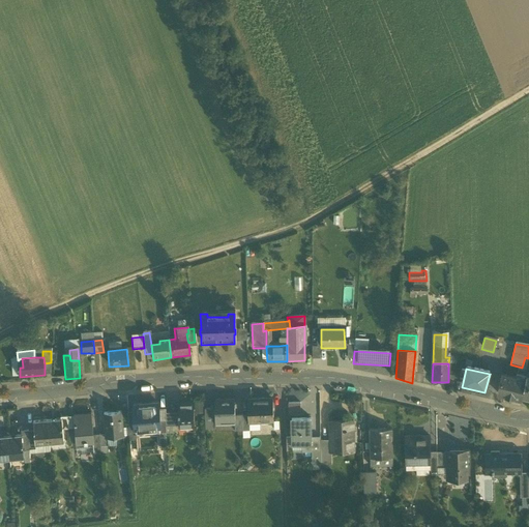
[(525,382),(501,377),(497,396),(505,398),(512,400),(521,402),(521,400),(525,382)]
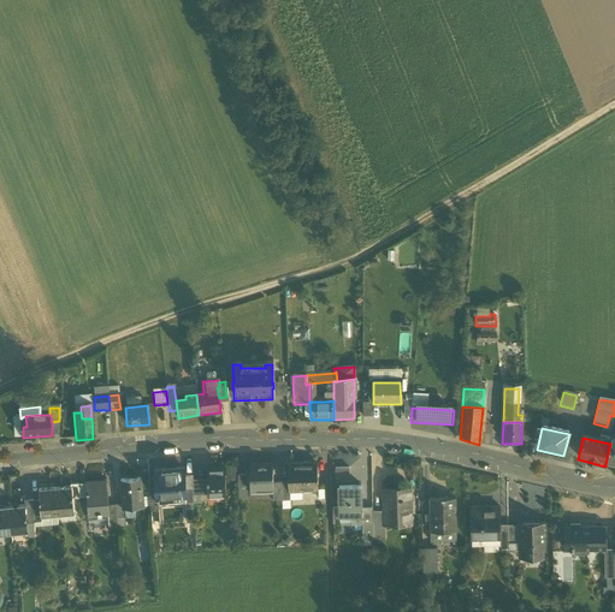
[(271,467),(248,468),(249,477),(249,492),(249,494),(272,494),(272,488),(272,485),(271,467)]
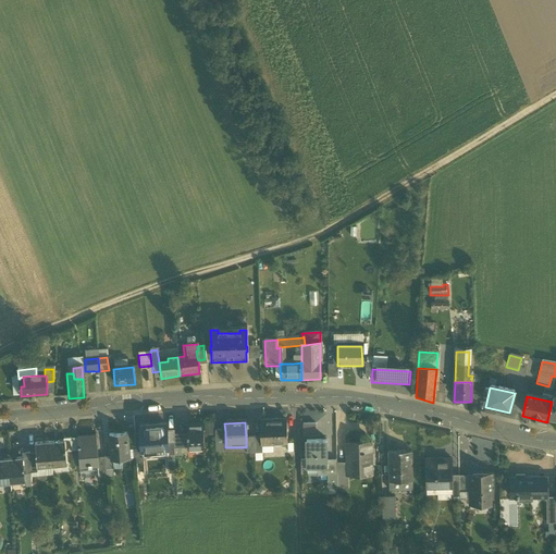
[(286,422),(260,423),(260,439),(261,446),(287,445),(286,422)]
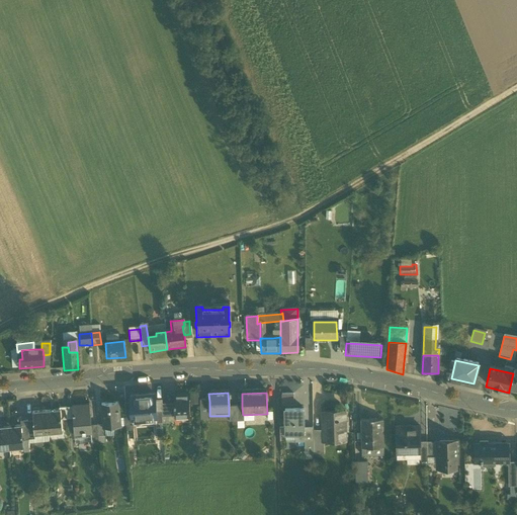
[(180,397),(173,397),(174,405),(174,418),(174,420),(189,419),(188,396),(180,396),(180,397)]
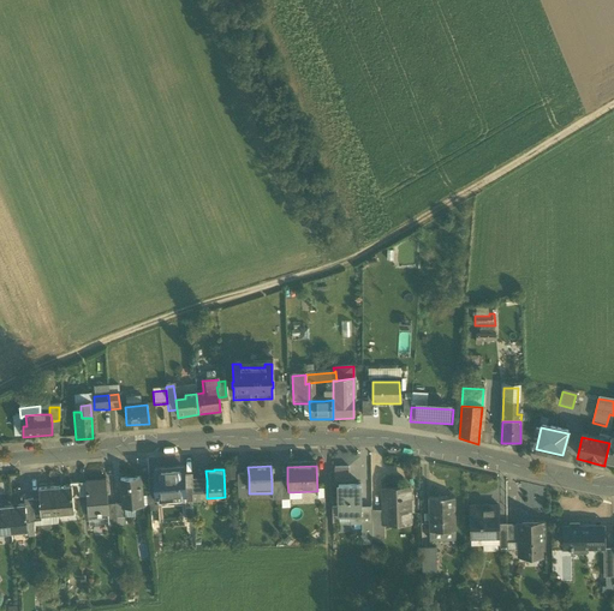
[(334,471),(334,484),(349,484),(347,469),(334,471)]
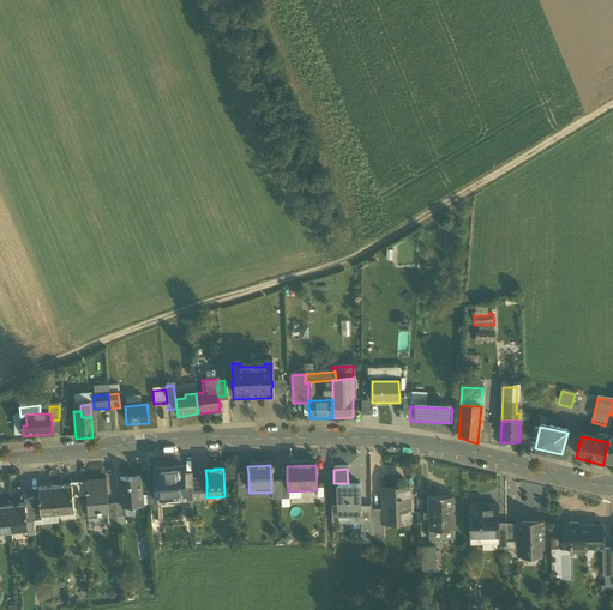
[(182,470),(154,472),(155,491),(156,501),(185,499),(184,490),(182,470)]
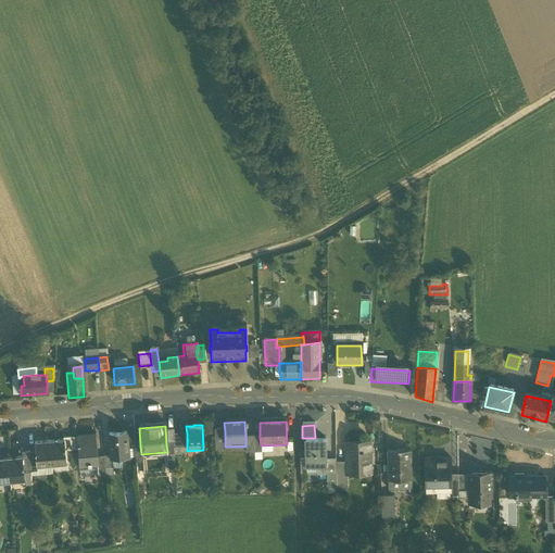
[(225,431),(214,431),(214,444),(225,444),(225,431)]
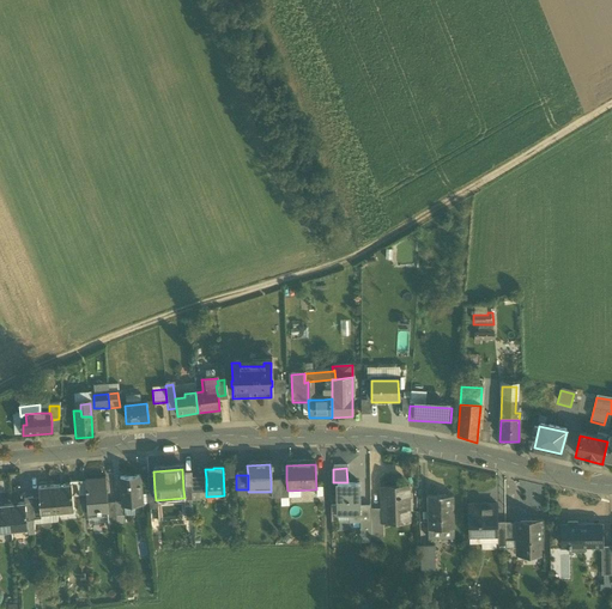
[(139,479),(119,480),(121,504),(121,509),(123,509),(141,506),(139,479)]
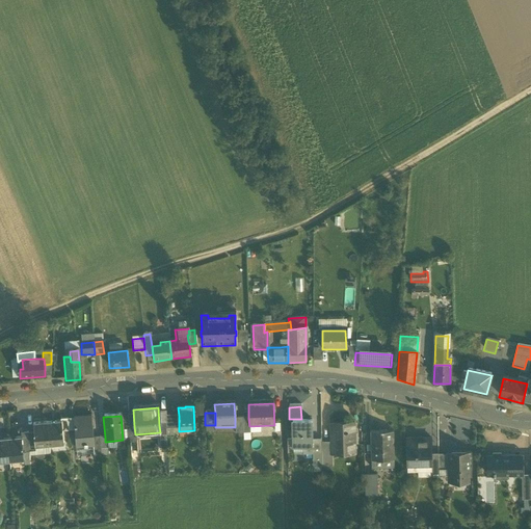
[(179,416),(165,417),(166,429),(179,429),(179,416)]
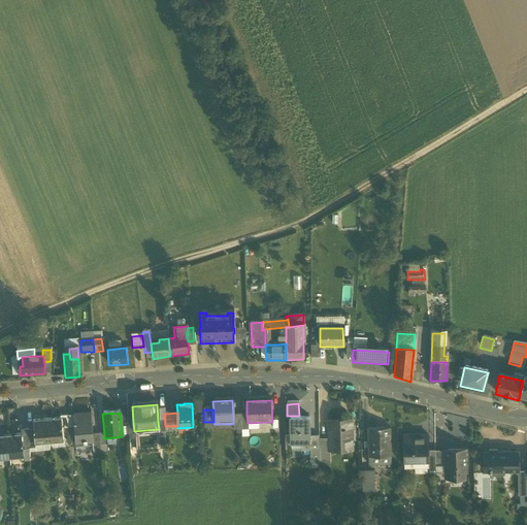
[(90,415),(72,416),(75,445),(84,444),(84,445),(87,445),(87,444),(92,444),(93,444),(92,435),(90,415)]
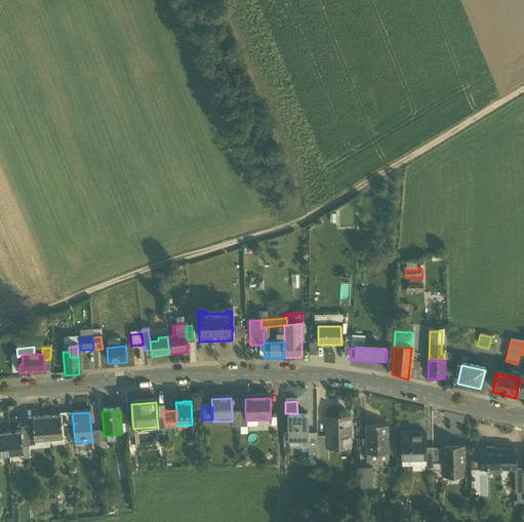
[(239,413),(232,413),(232,416),(232,422),(232,429),(240,429),(239,413)]
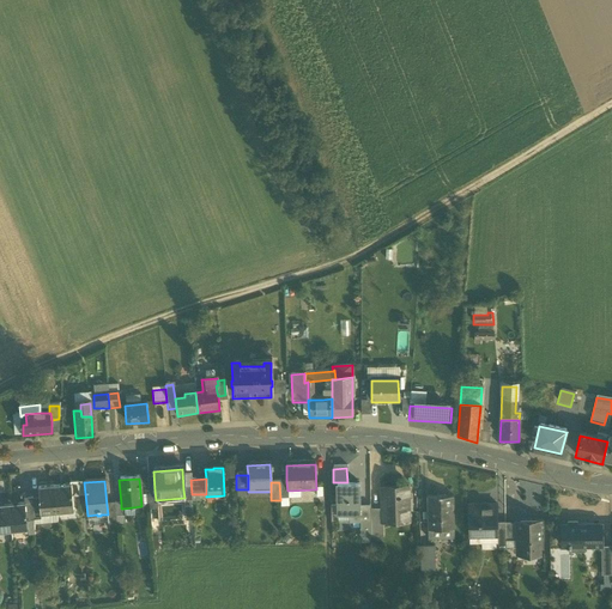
[(359,509),(358,486),(337,486),(338,515),(359,515),(359,509)]
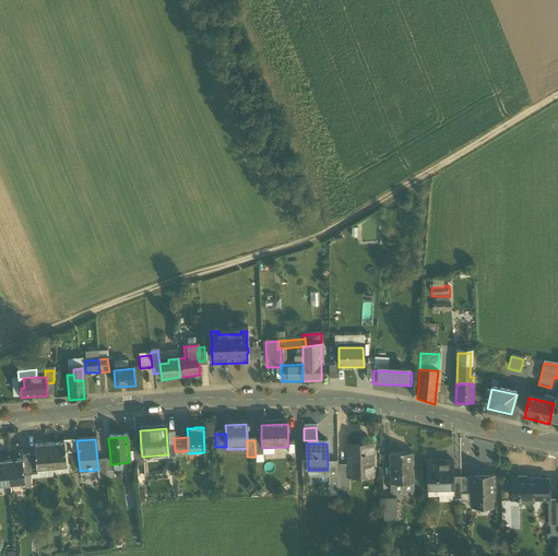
[(63,445),(49,446),(51,470),(66,468),(64,456),(63,445)]
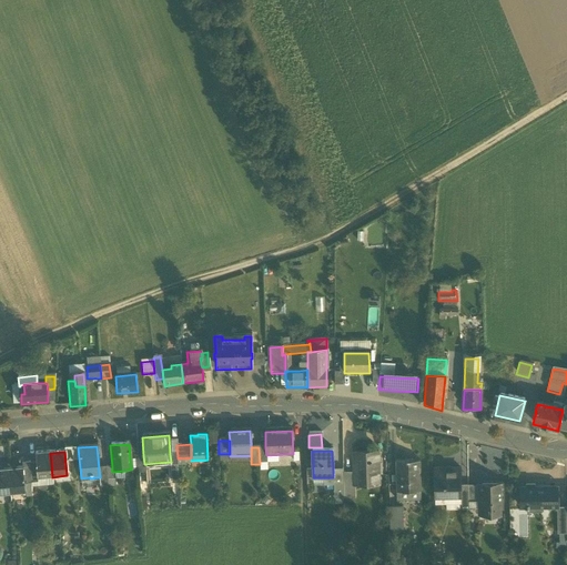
[(50,453),(34,454),(36,463),(37,476),(37,478),(52,477),(50,453)]
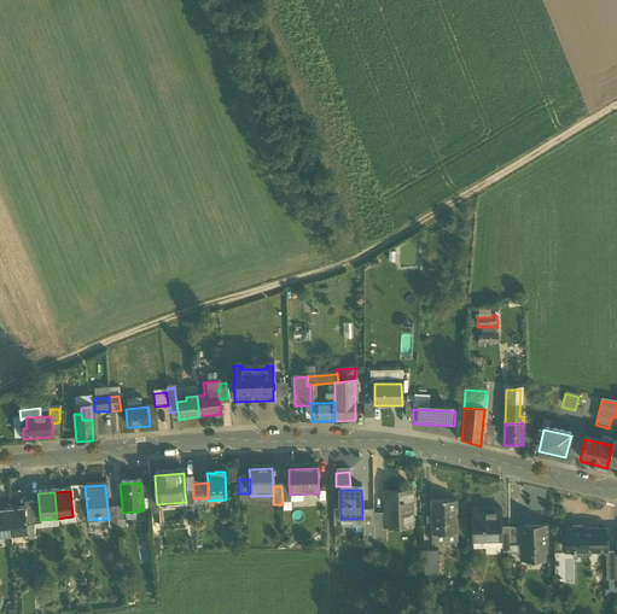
[(395,493),(384,493),(384,515),(385,528),(401,528),(401,519),(412,519),(411,493),(395,493)]
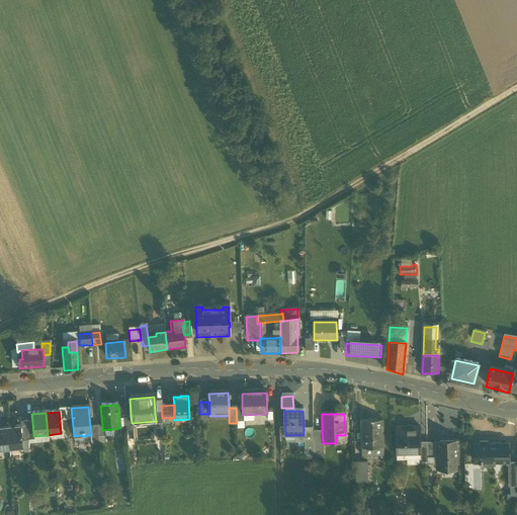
[(371,421),(361,421),(361,435),(362,435),(363,449),(382,449),(381,421),(371,421)]
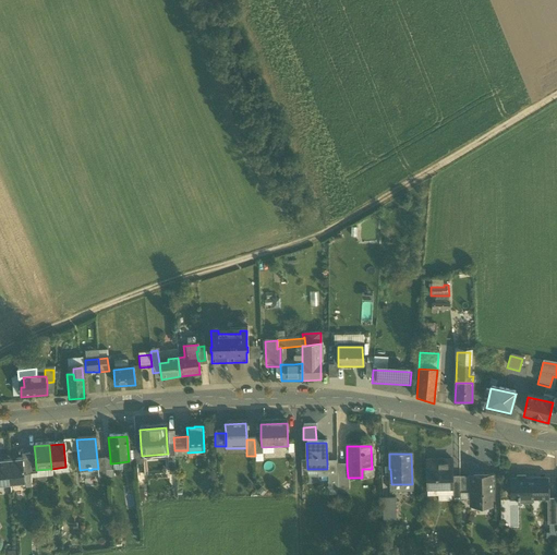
[(110,459),(104,460),(105,472),(112,472),(113,472),(112,463),(110,463),(110,459)]
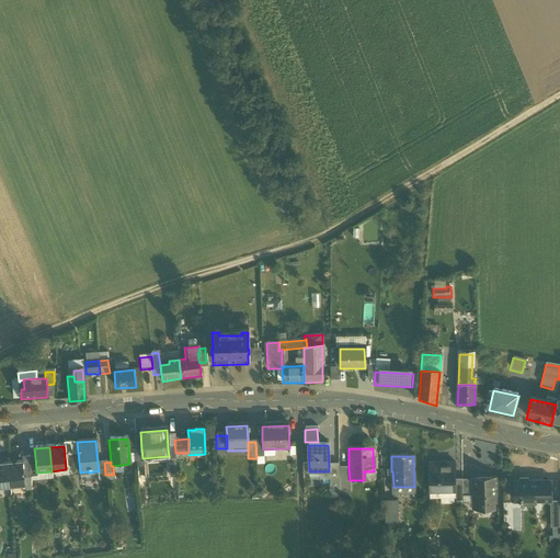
[(22,463),(7,464),(10,488),(24,487),(24,479),(23,471),(22,463)]
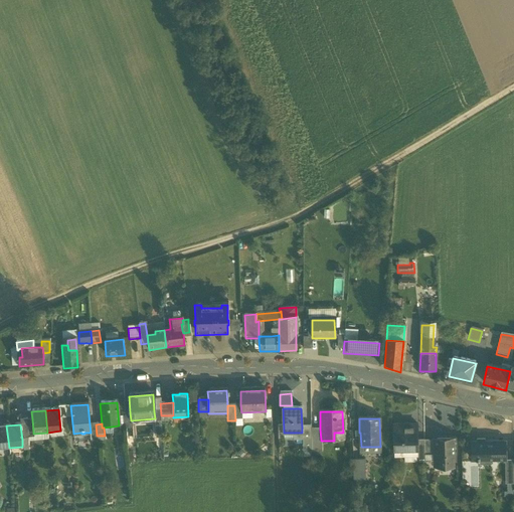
[(6,425),(0,427),(0,449),(9,448),(6,425)]
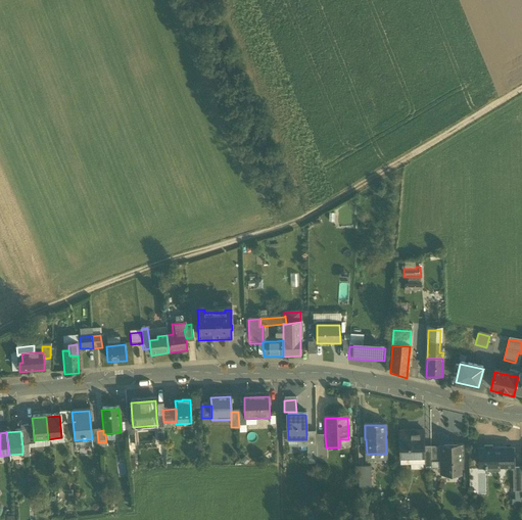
[(423,432),(399,432),(400,464),(411,463),(411,458),(423,458),(424,458),(424,447),(423,432)]
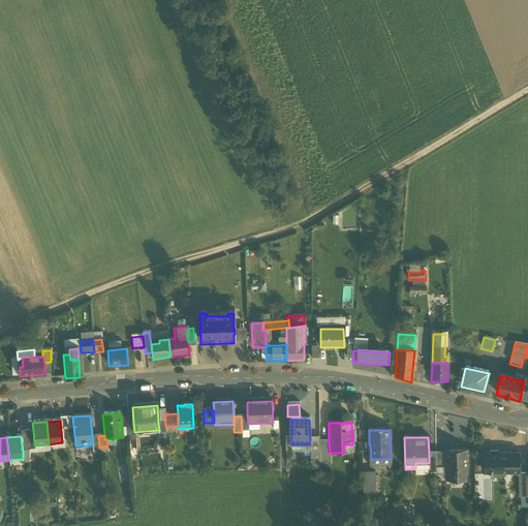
[(318,441),(318,438),(310,439),(310,444),(310,453),(319,453),(318,441)]
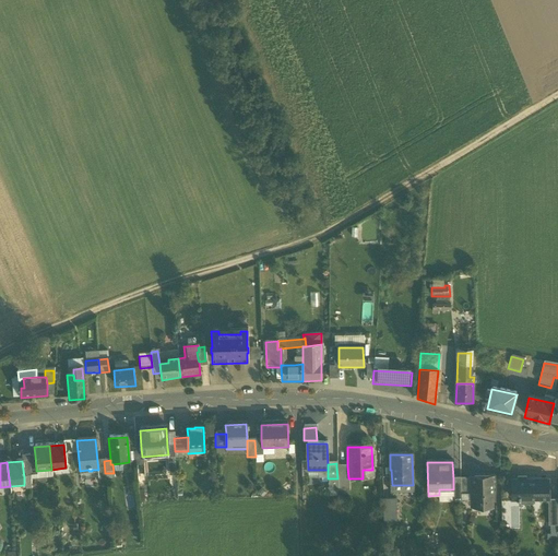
[(347,466),(336,466),(337,478),(337,493),(348,492),(348,478),(347,466)]
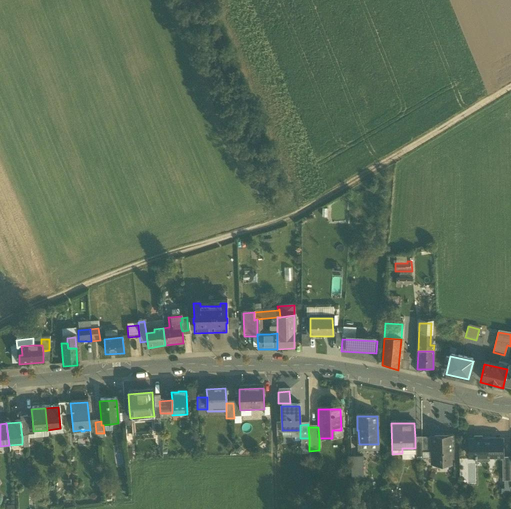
[(443,437),(432,438),(433,452),(435,452),(435,465),(451,465),(450,436),(443,437)]
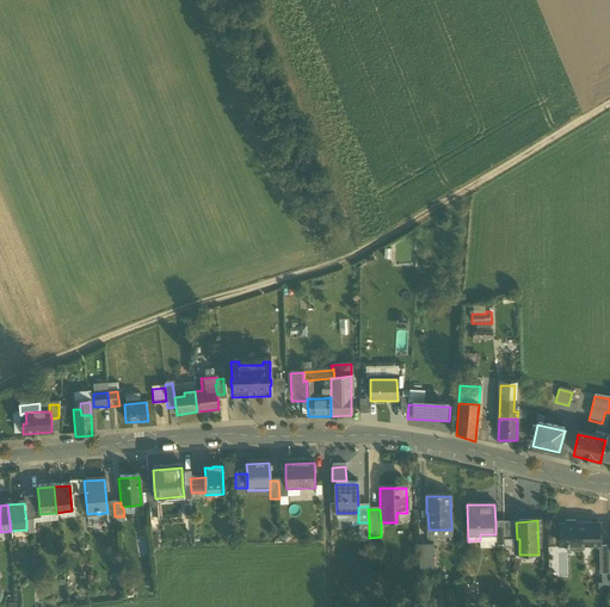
[(516,522),(503,522),(503,539),(517,539),(516,522)]
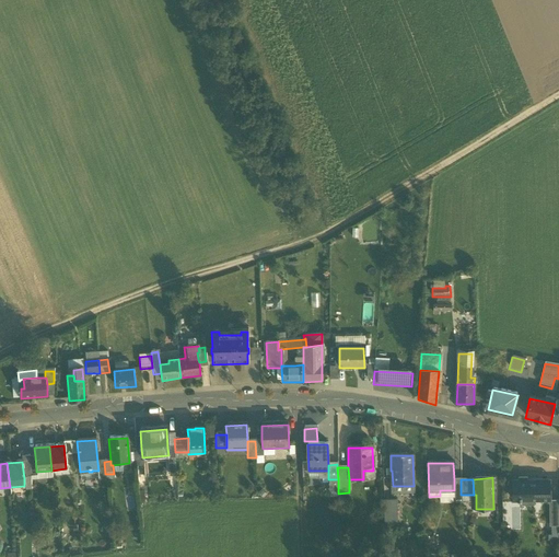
[(548,482),(512,483),(513,502),(519,502),(519,506),(521,506),(521,502),(548,502),(549,501),(548,482)]
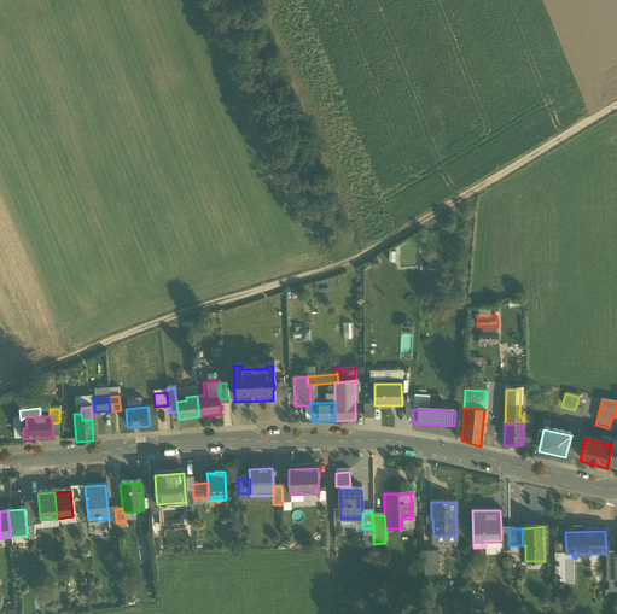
[(606,553),(605,554),(606,582),(606,583),(616,582),(615,553),(606,553)]
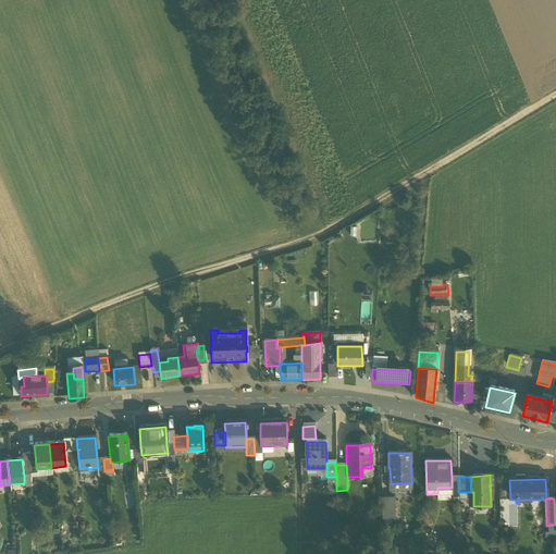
[(394,500),(381,500),(382,513),(394,513),(394,500)]
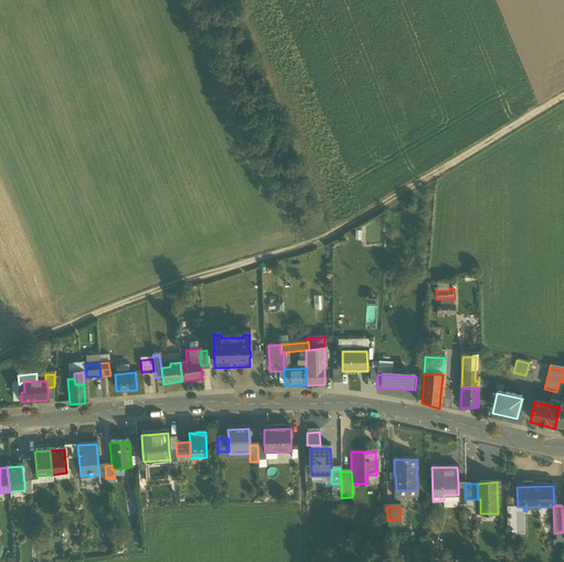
[(400,532),(400,520),(387,520),(387,532),(400,532)]
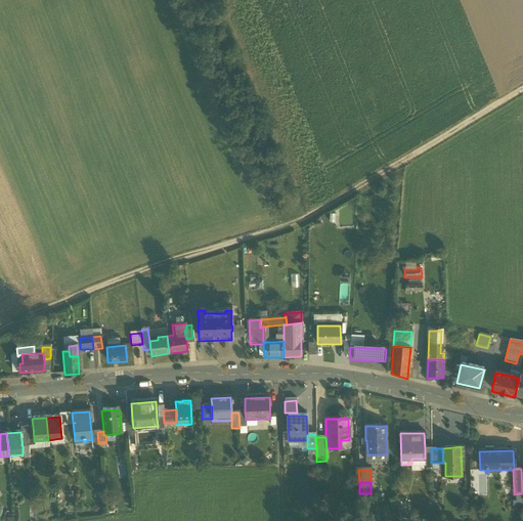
[(522,493),(514,494),(514,502),(511,502),(511,509),(522,509),(522,493)]
